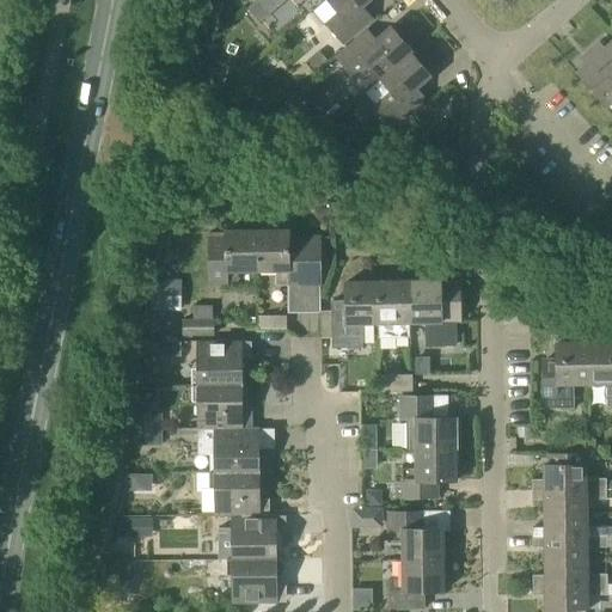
[(255,0),(246,7),(259,23),(285,0),(255,0)]
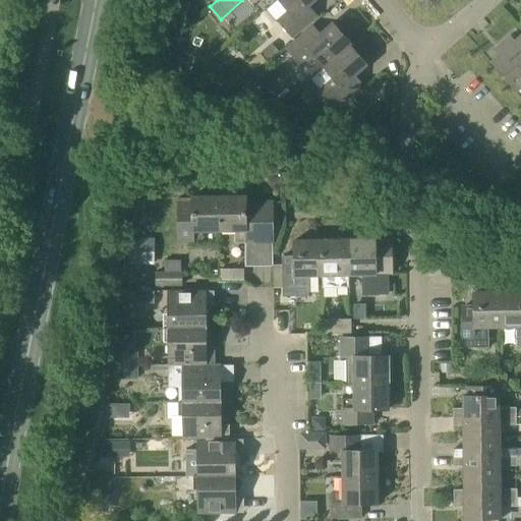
[(279,0),(287,9),(275,20),(292,40),(311,22),(301,11),(313,0),(279,0)]
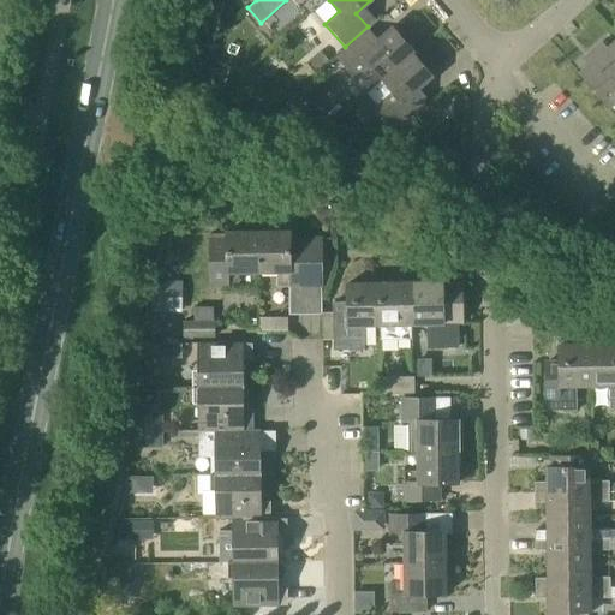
[(381,79),(413,52),(392,28),(368,49),(358,37),(335,58),(358,82),(371,69),(381,79)]
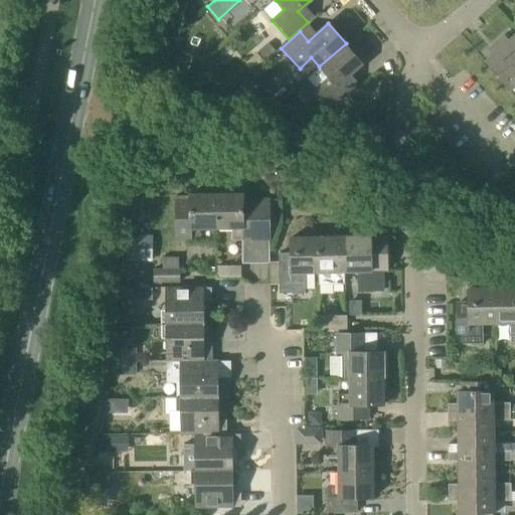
[(514,63),(514,33),(500,47),(514,63)]
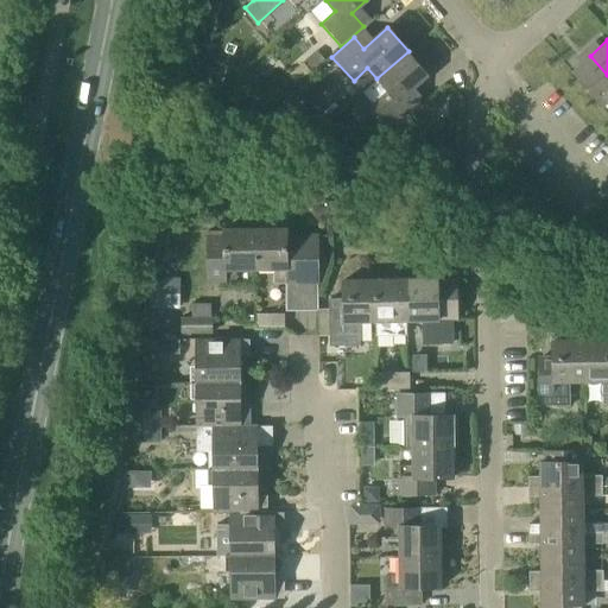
[(312,71),(324,61),(316,51),(304,61),(312,71)]
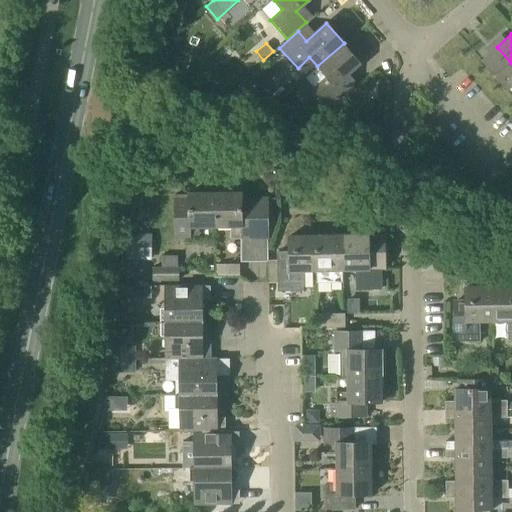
[(344,43),(317,66),(318,67),(304,78),(311,86),(311,87),(329,108),(353,87),(344,76),(359,63),(344,45),(345,44),(344,43)]
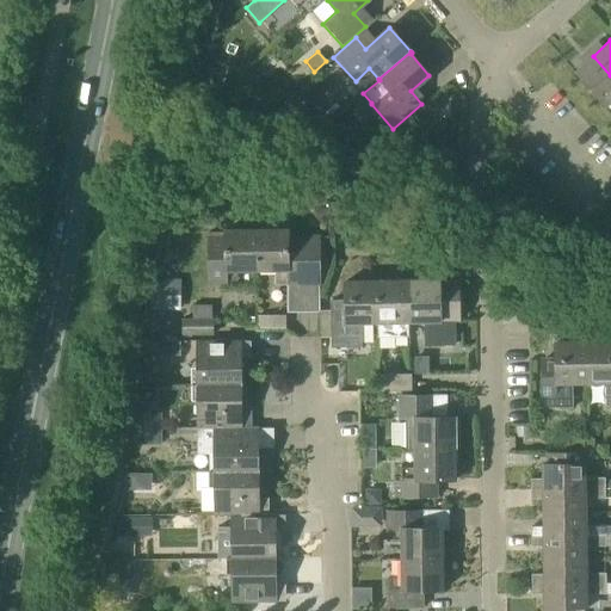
[(604,107),(610,100),(610,75),(593,56),(574,73),(604,107)]
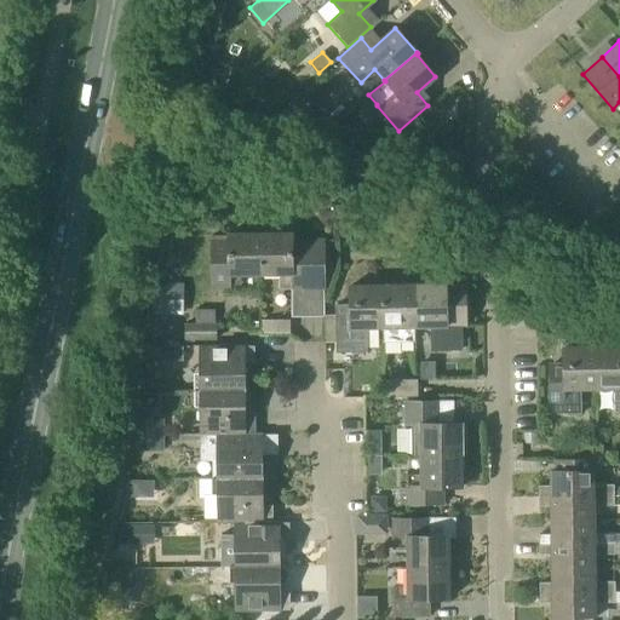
[(300,87),(317,73),(310,64),(292,79),(300,87)]
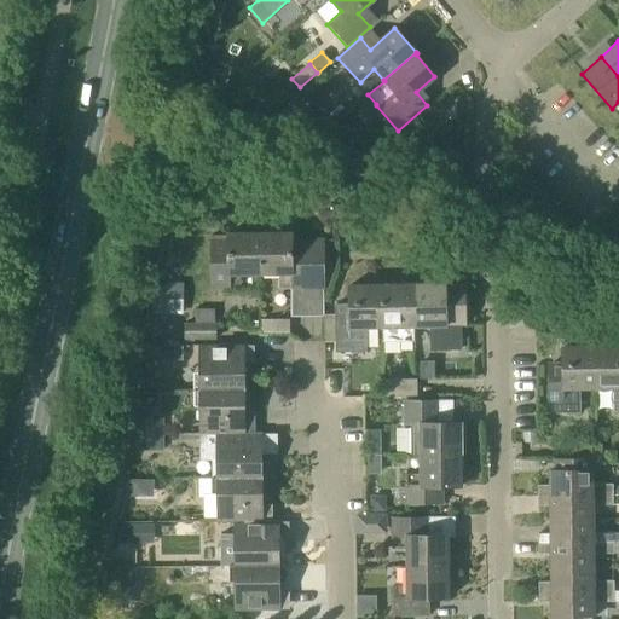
[(291,125),(300,117),(289,105),(281,113),(291,125)]
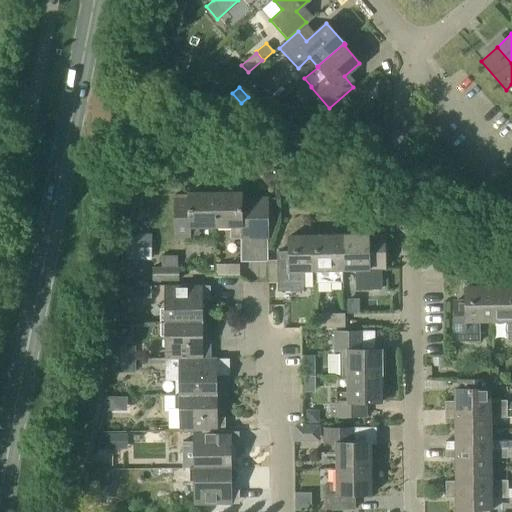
[(214,194),(215,228),(230,228),(230,239),(268,239),(268,226),(274,225),(274,199),(241,199),(241,193),(214,194)]
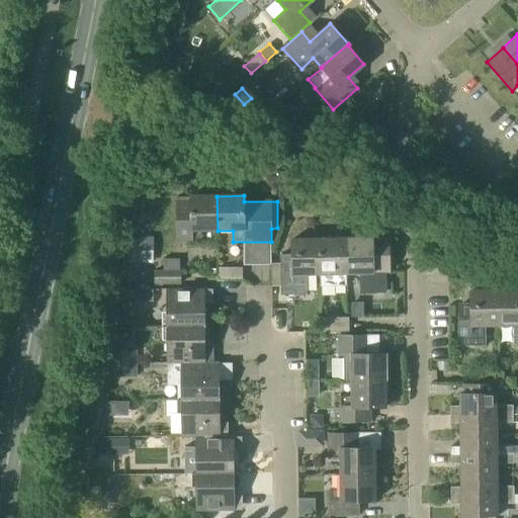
[(200,231),(218,231),(217,196),(191,196),(191,199),(176,199),(176,243),(190,243),(190,238),(200,238),(200,231)]
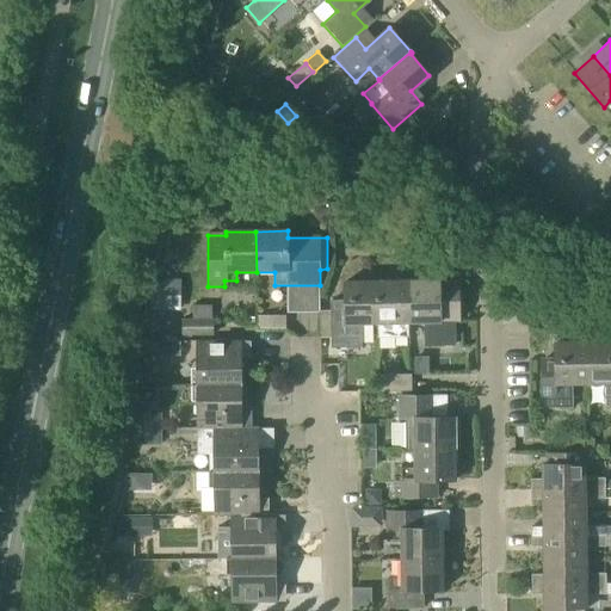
[(165,312),(165,281),(150,279),(149,310),(165,312)]
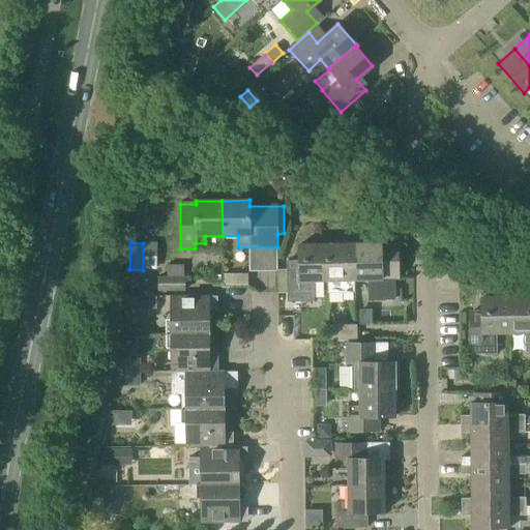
[(299,245),(299,262),(287,262),(287,302),(315,301),(314,281),(326,281),(326,244),(299,245)]
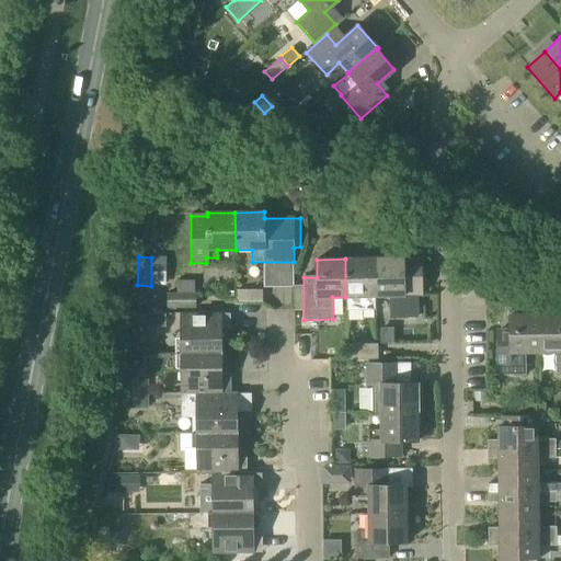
[(375,310),(374,297),(374,259),(345,259),(345,297),(346,297),(346,310),(375,310)]
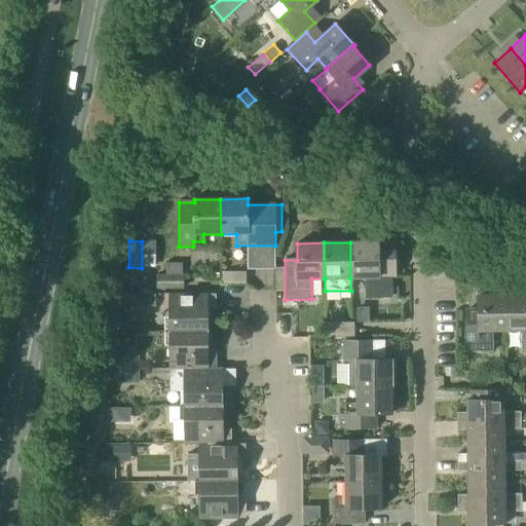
[(350,278),(366,277),(367,298),(391,298),(391,258),(396,258),(395,242),(378,242),(350,242),(350,278)]
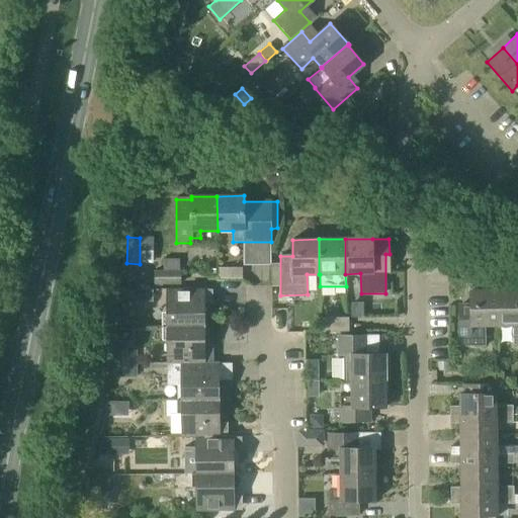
[(257,248),(256,261),(274,262),(275,249),(257,248)]
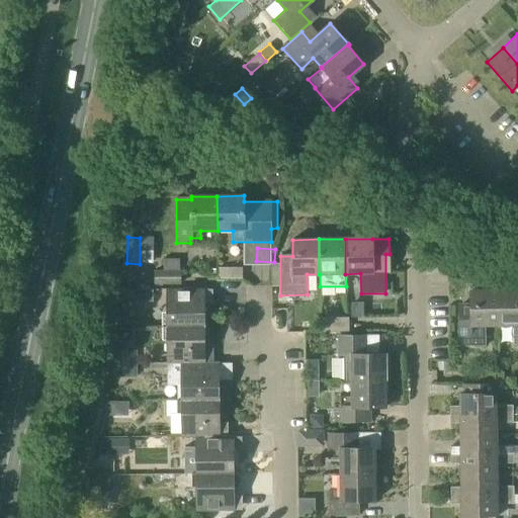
[(180,285),(180,271),(153,271),(153,284),(180,285)]
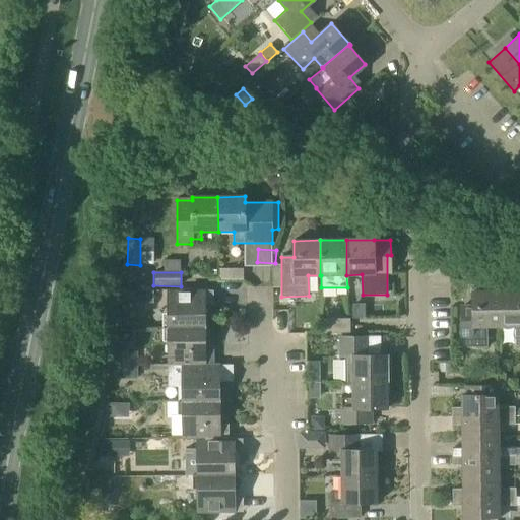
[(138,290),(117,290),(117,319),(138,319),(138,290)]
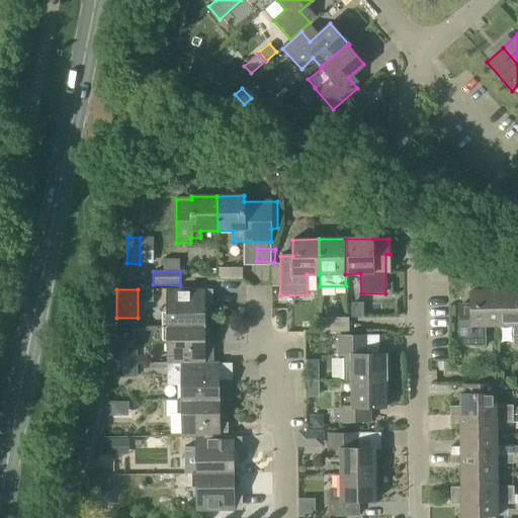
[(167,327),(203,327),(203,289),(167,289),(167,327)]
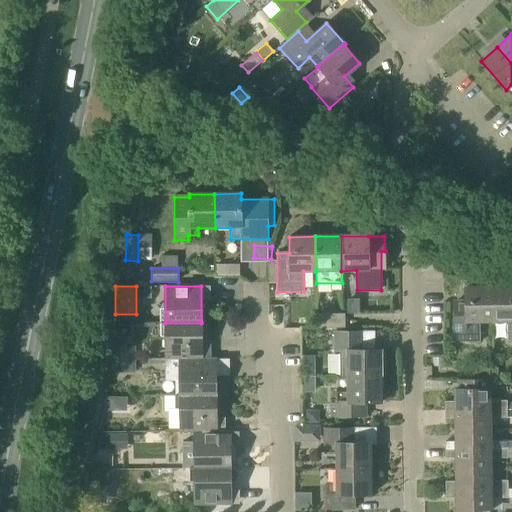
[(478,322),(492,322),(492,288),(465,289),(465,303),(453,303),(454,342),(479,342),(478,322)]
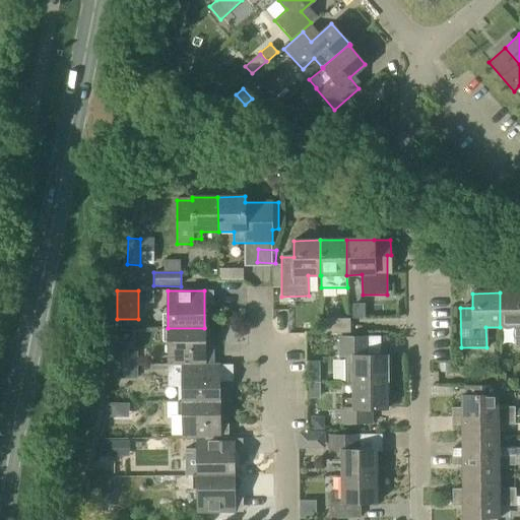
[(519,293),(500,293),(500,327),(514,327),(514,347),(519,346),(519,293)]
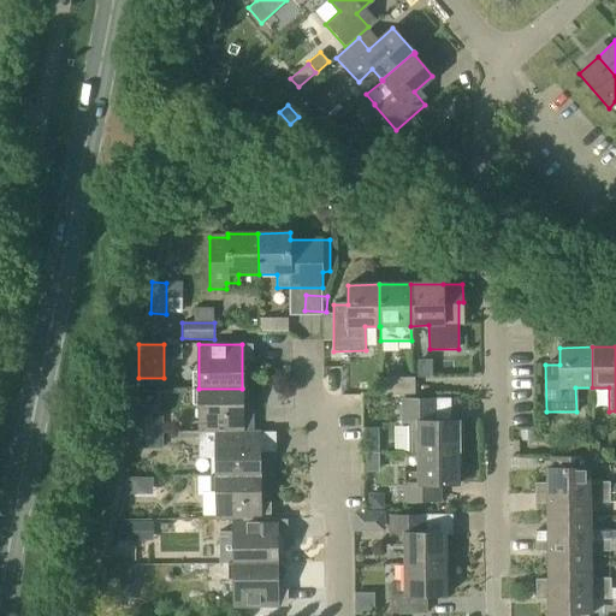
[(380,379),(380,396),(414,395),(414,378),(380,379)]
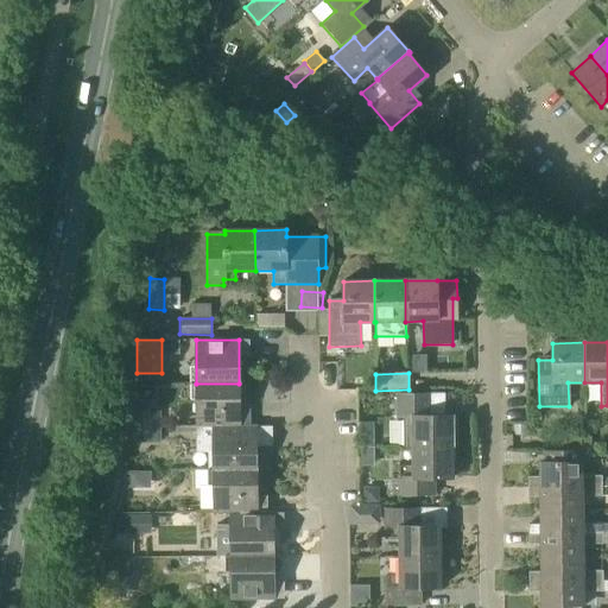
[(197,426),(240,425),(239,384),(196,384),(197,426)]
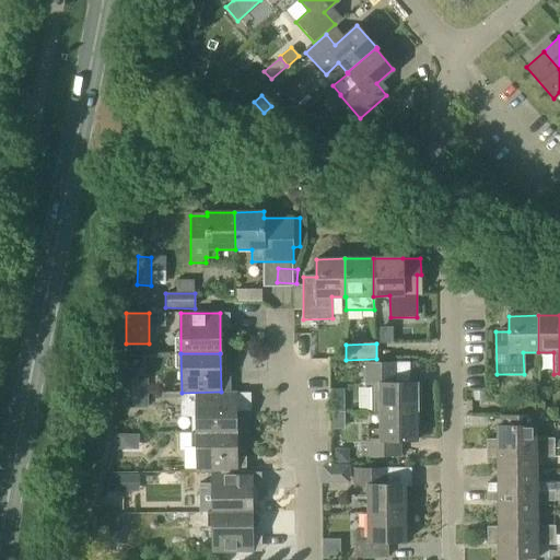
[(121,369),(141,369),(141,354),(123,354),(121,369)]
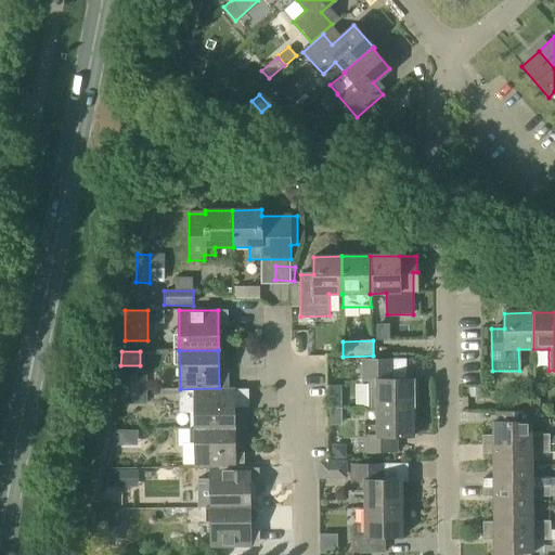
[(405,381),(405,361),(363,361),(363,382),(368,382),(368,409),(377,409),(377,410),(414,409),(413,381),(405,381)]
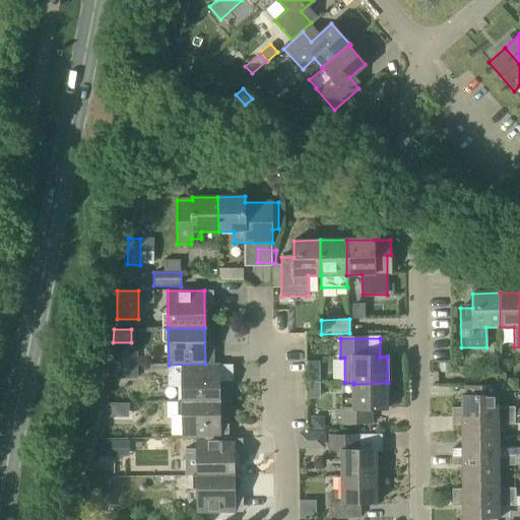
[(136,378),(136,351),(111,351),(111,378),(136,378)]
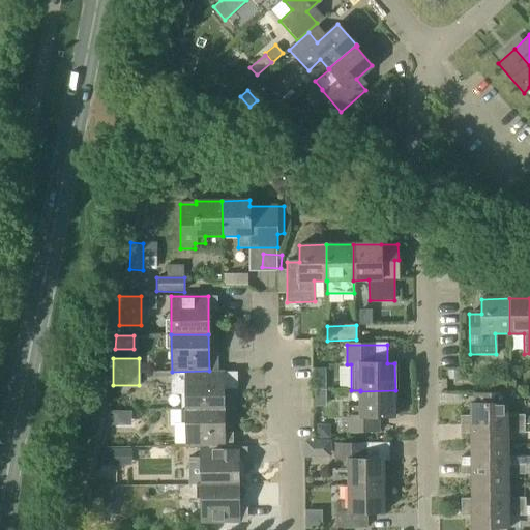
[(186,410),(224,409),(224,371),(209,371),(172,372),(172,373),(170,373),(170,394),(186,393),(186,410)]
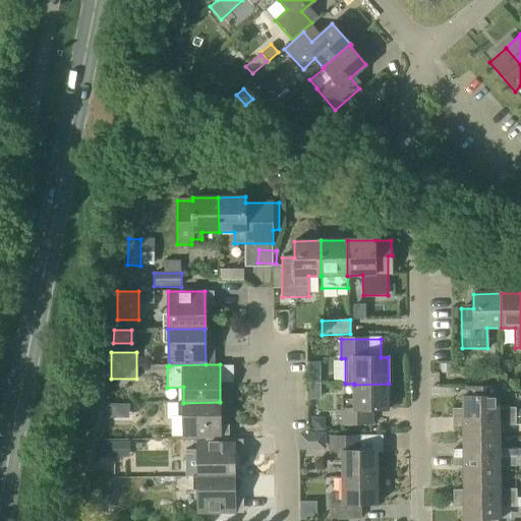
[(389,384),(354,385),(354,399),(341,399),(341,408),(340,408),(340,425),(372,424),(372,410),(389,410),(389,384)]
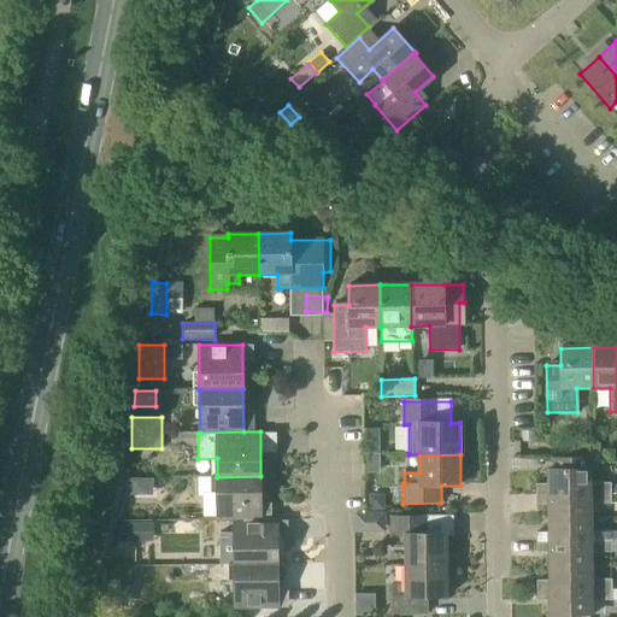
[(535,495),(610,494),(610,483),(591,483),(591,459),(552,459),(552,470),(547,470),(547,485),(535,486),(535,495)]
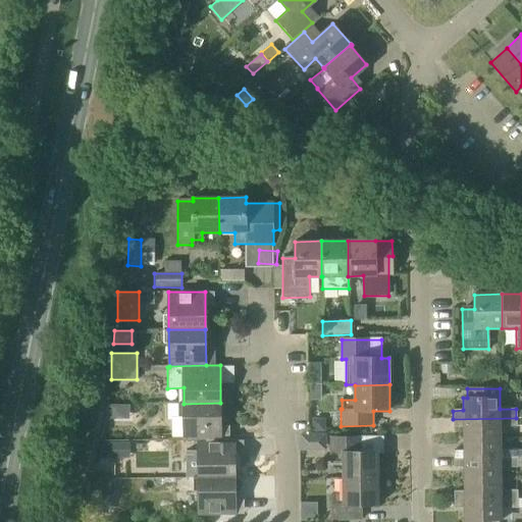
[(198,440),(221,439),(220,403),(184,404),(184,438),(167,438),(167,441),(184,441),(198,441),(198,440)]
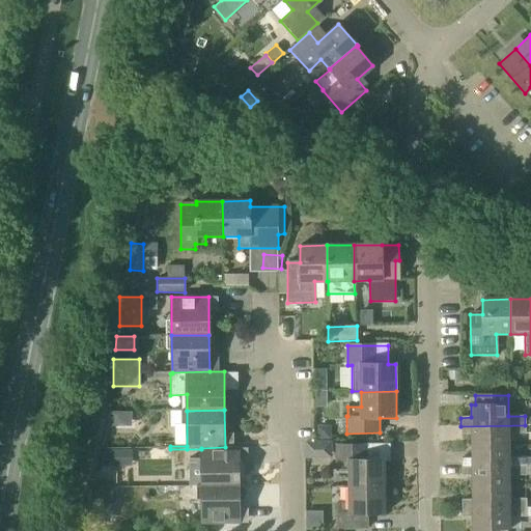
[(116,426),(116,412),(109,412),(108,426),(116,426)]
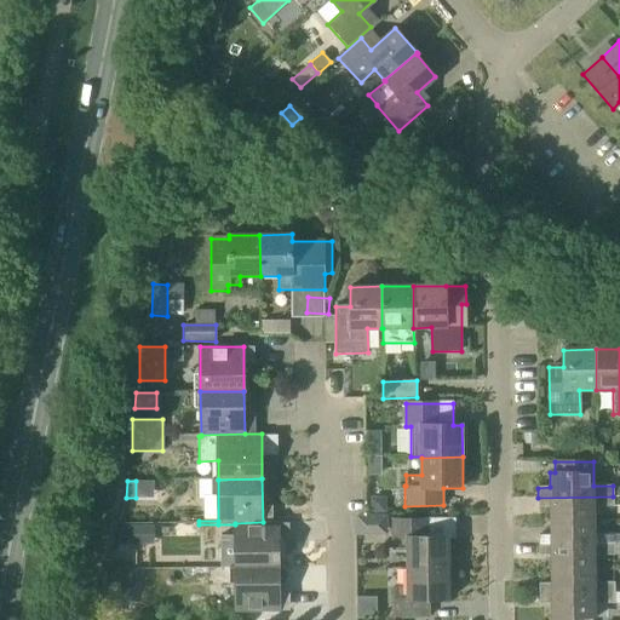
[(550,521),(593,521),(593,506),(613,506),(613,497),(538,498),(538,507),(550,507),(550,521)]
